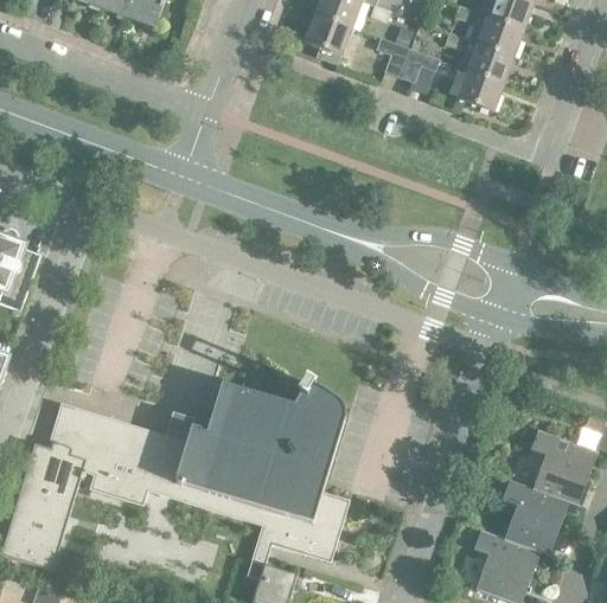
[(102,0),(100,7),(127,17),(132,0),(102,0)]
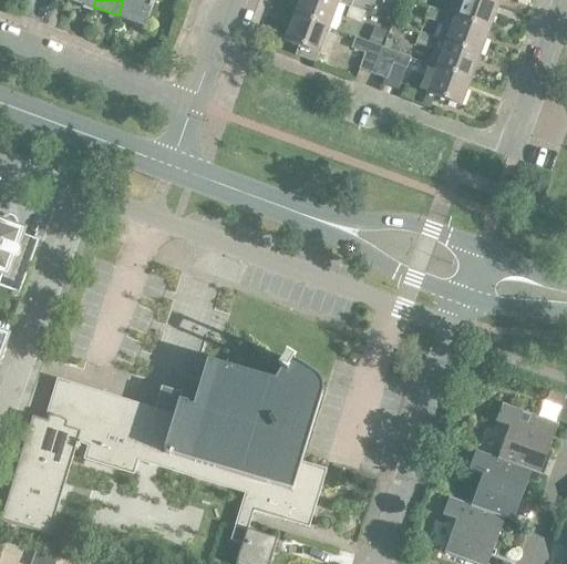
[(123,0),(119,16),(144,26),(153,0),(123,0)]
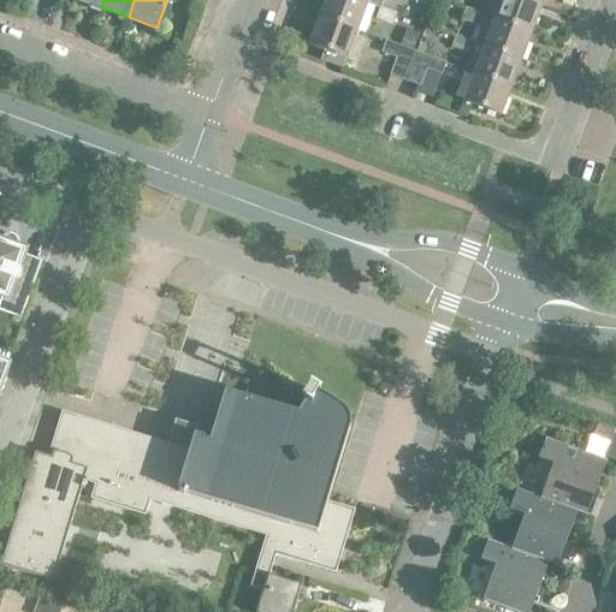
[(356,28),(366,0),(325,0),(320,15),(356,28)]
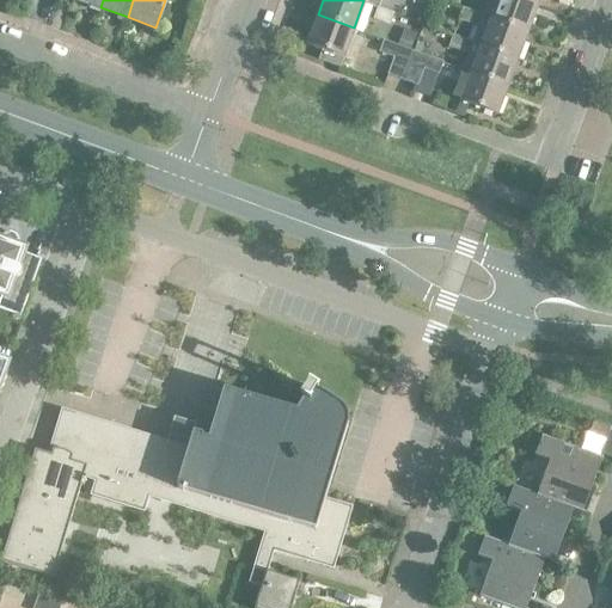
[(487,0),(483,13),(527,29),(537,2),(531,0),(487,0)]
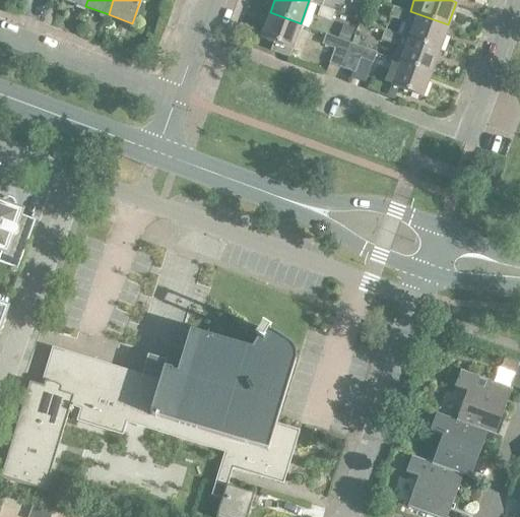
[(334,9),(322,4),(320,4),(316,14),(330,19),(334,9)]
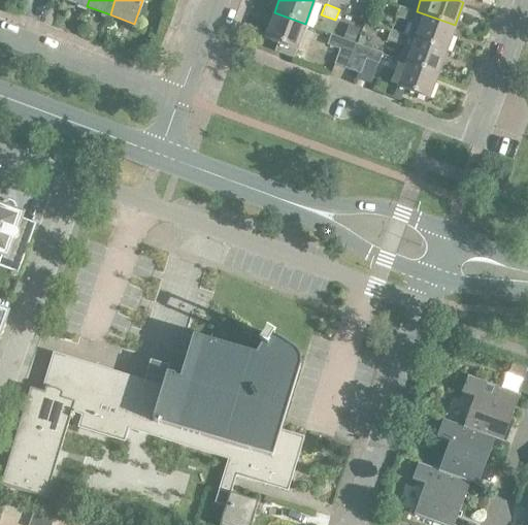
[(399,5),(395,14),(411,21),(406,34),(446,48),(455,25),(417,11),(399,5)]
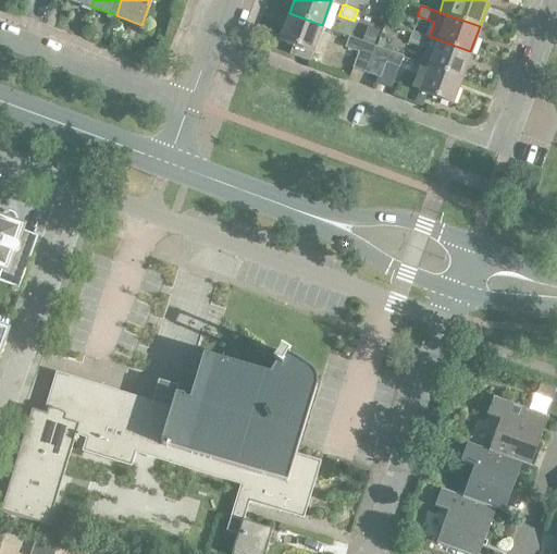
[(293,42),(289,51),(309,59),(322,25),(289,13),(281,38),(293,42)]
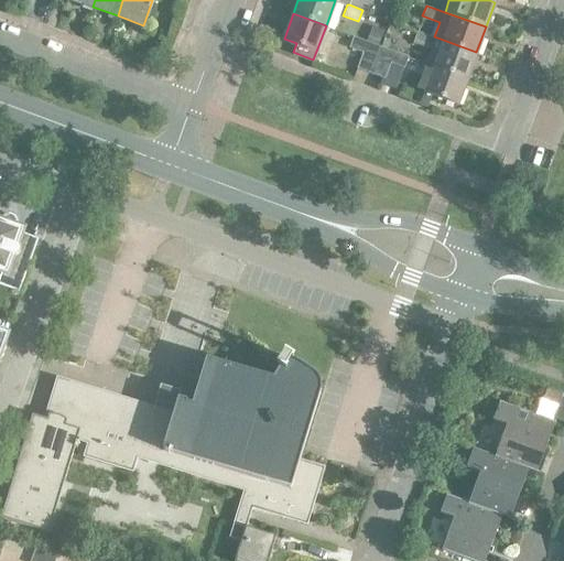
[(371,25),(366,41),(377,45),(382,30),(371,25)]
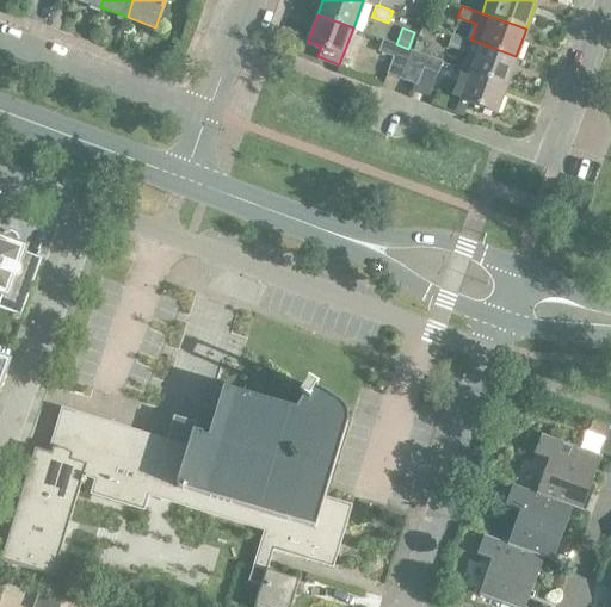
[(451,32),(448,44),(467,51),(461,67),(470,70),(506,84),(516,56),(470,39),(451,32)]
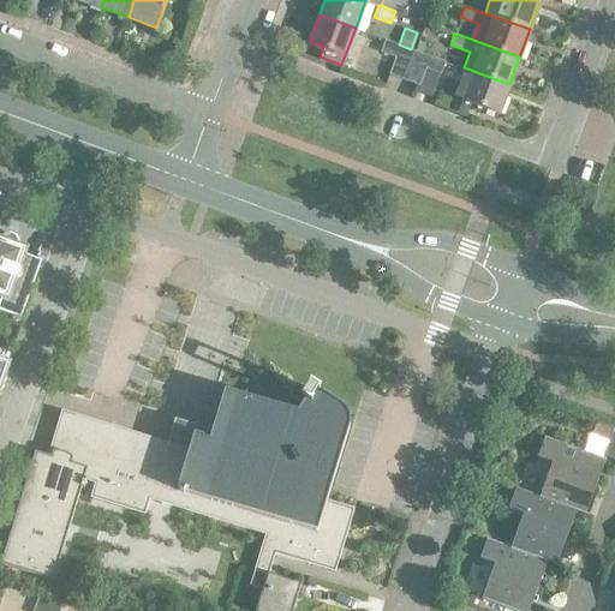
[(415,51),(412,49),(411,49),(399,45),(384,40),(381,49),(396,54),(389,72),(404,77),(415,51)]
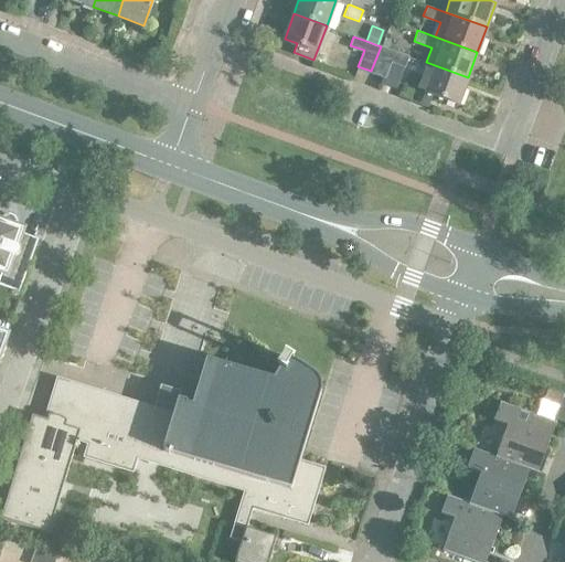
[(384,40),(382,46),(388,50),(391,42),(384,40)]
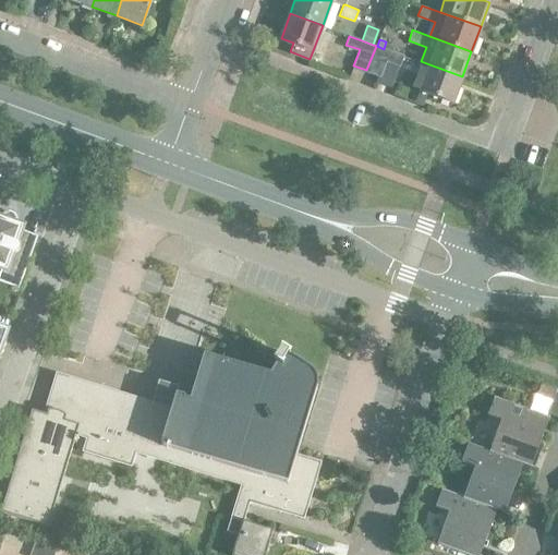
[(402,56),(384,49),(377,46),(376,46),(366,70),(380,75),(386,59),(399,64),(402,56)]
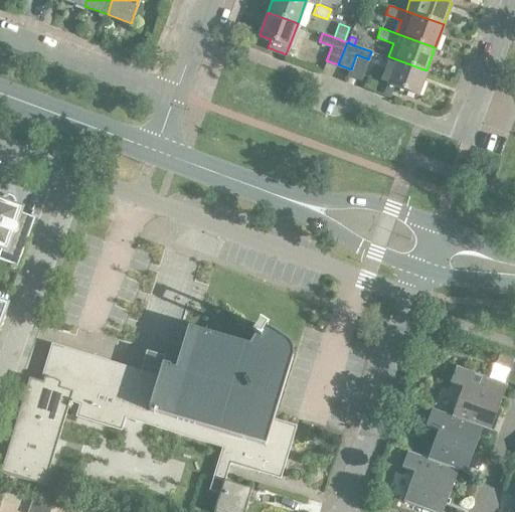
[(426,70),(396,59),(388,82),(417,94),(426,70)]
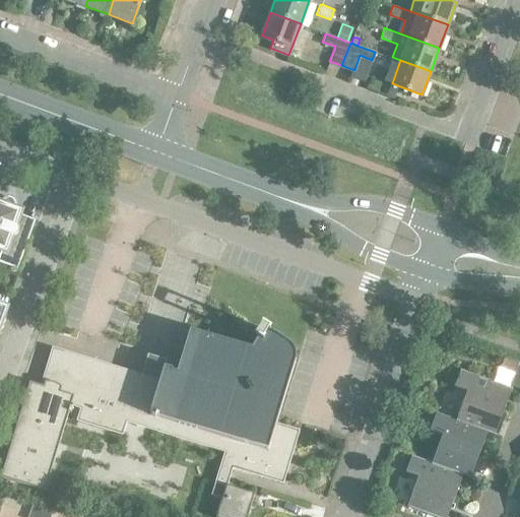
[(0,200),(0,248),(1,248),(0,250),(0,260),(17,267),(33,224),(17,218),(21,208),(14,206),(14,205),(14,204),(14,203),(14,201),(14,200),(13,199),(12,198),(11,197),(10,196),(8,196),(7,196),(5,196),(4,197),(3,197),(2,198),(1,199),(0,201),(0,200)]
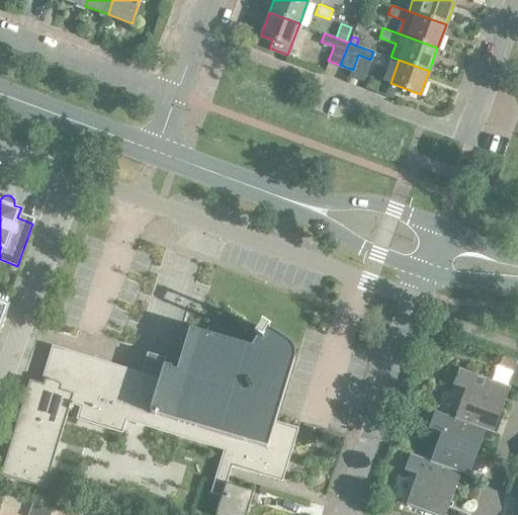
[(141,363),(139,372),(104,362),(104,360),(52,344),(40,382),(29,379),(0,476),(0,487),(24,495),(28,483),(45,487),(69,409),(71,409),(73,402),(80,405),(76,418),(121,431),(125,418),(224,448),(210,492),(221,495),(214,514),(245,514),(253,490),(226,482),(235,453),(260,460),(257,473),(281,480),(297,427),(274,420),(293,359),(293,358),(294,355),(293,353),(293,352),(293,350),(293,349),(292,347),(290,345),(289,343),(286,341),(261,325),(260,326),(262,328),(257,336),(255,334),(254,336),(256,337),(250,346),(189,328),(176,370),(171,368),(171,366),(163,364),(161,369),(141,363)]
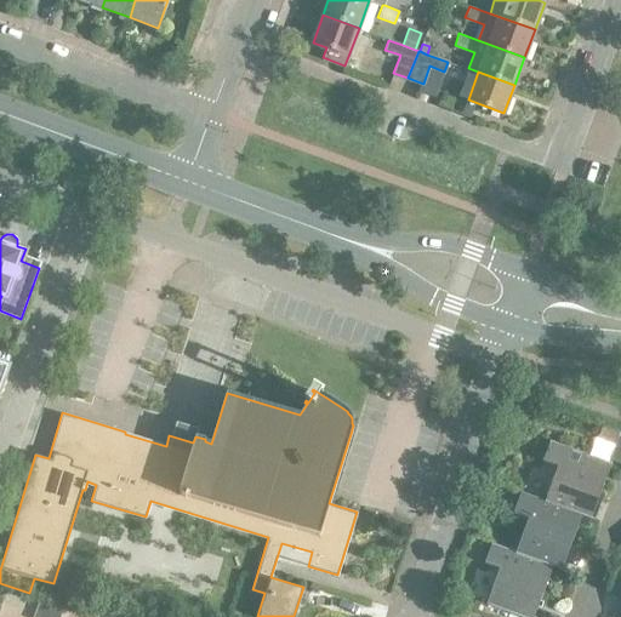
[(619,430),(602,424),(597,438),(614,444),(619,430)]
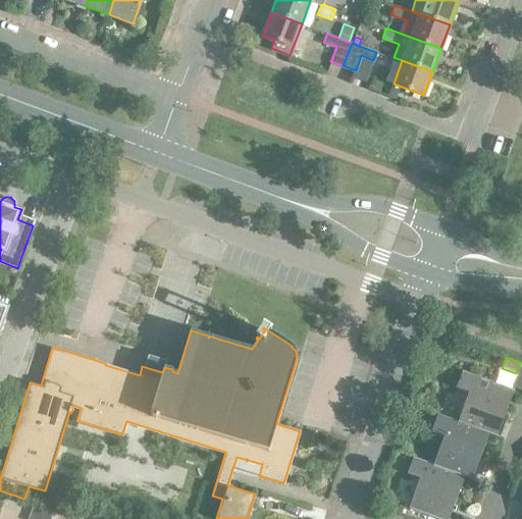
[(474,425),(479,410),(503,418),(514,387),(462,369),(456,386),(468,391),(458,419),(458,420),(474,425)]
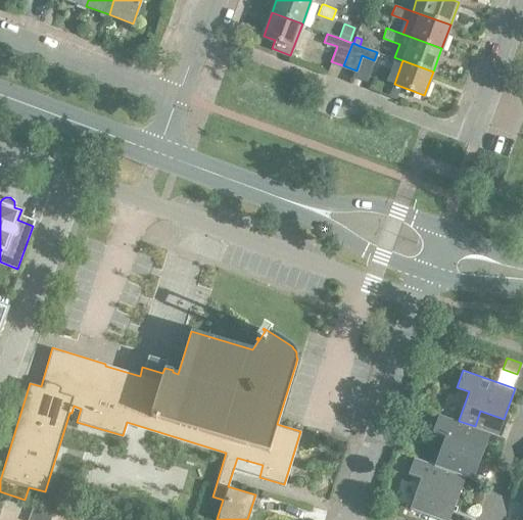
[(475,426),(459,421),(459,420),(438,413),(432,430),(444,435),(434,463),(450,469),(456,454),(479,462),(490,431),(475,426)]
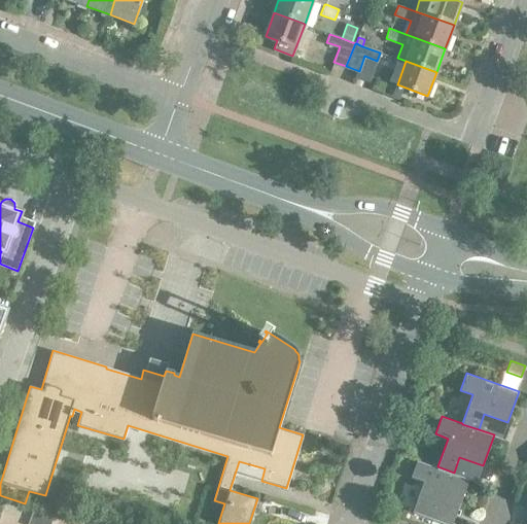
[(457,510),(468,480),(469,479),(454,473),(437,466),(417,459),(411,477),(423,482),(412,512),(438,521),(445,504),(457,510)]
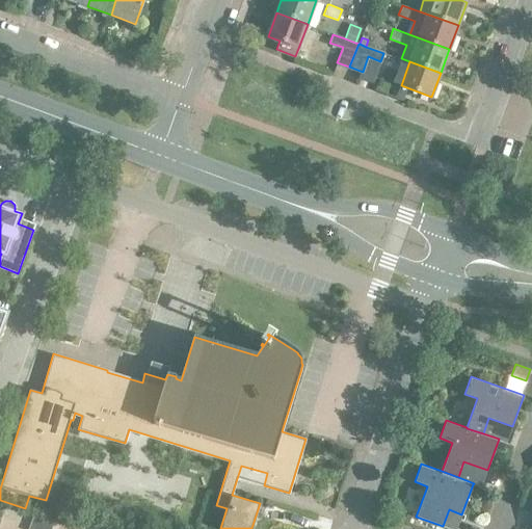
[(27,528),(50,528),(54,521),(33,512),(27,528)]
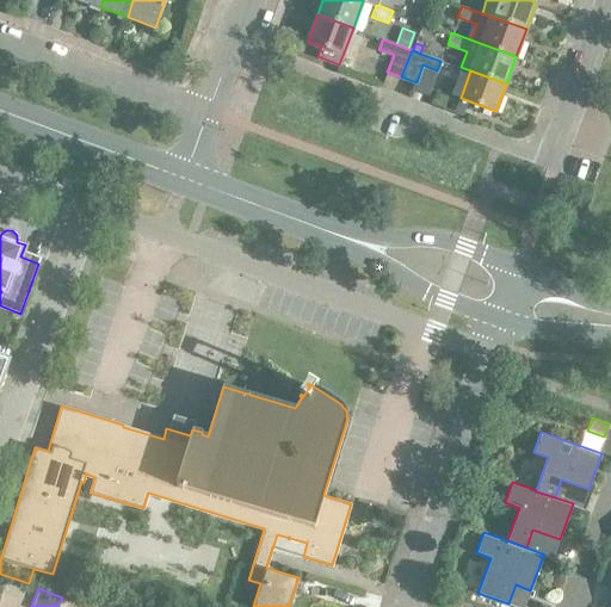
[(30,606),(32,604),(5,594),(0,606),(30,606)]
